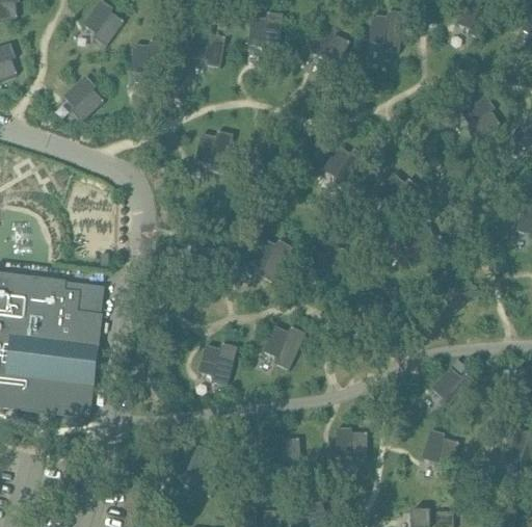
[(0,0),(0,18),(18,17),(16,1),(20,0),(0,0)]
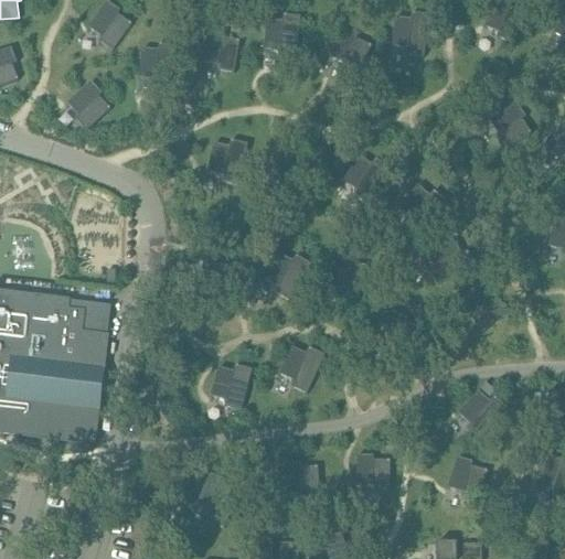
[(98,38),(114,49),(132,21),(118,11),(120,8),(108,0),(106,0),(88,25),(102,34),(98,38)]
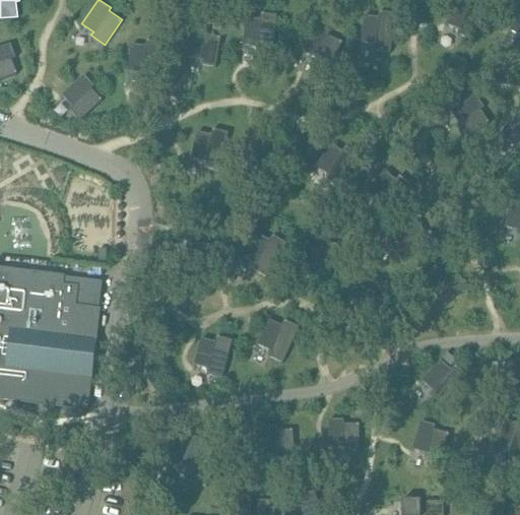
[(473,38),(484,9),(470,3),(471,0),(455,0),(446,22),(459,27),(458,31),(473,38)]
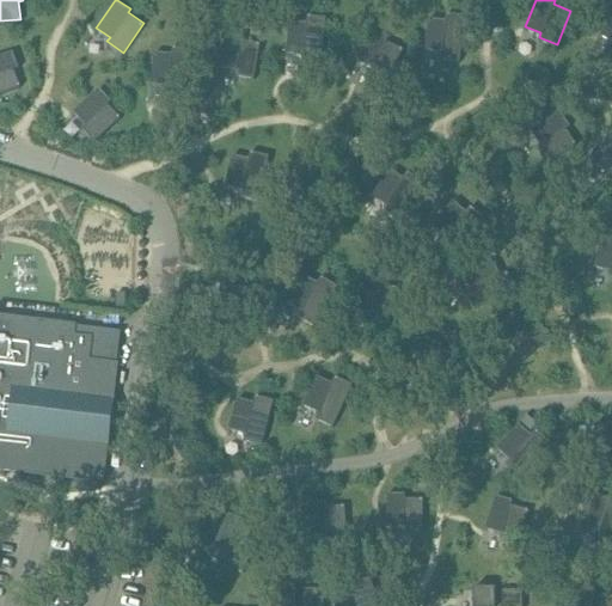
[(611,8),(600,34),(611,40),(611,46),(611,47),(611,46),(611,8)]
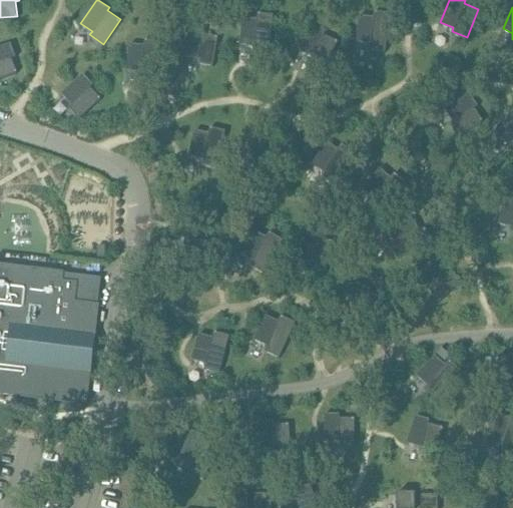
[(359,13),(356,40),(370,42),(369,47),(385,49),(390,11),(374,9),(373,15),(359,13)]
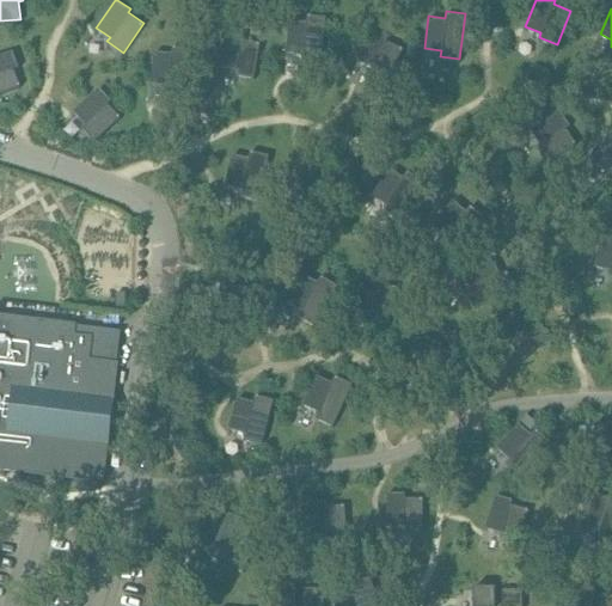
[(289,18),(286,50),(303,53),(303,59),(322,60),(326,14),(306,12),(306,20),(289,18)]
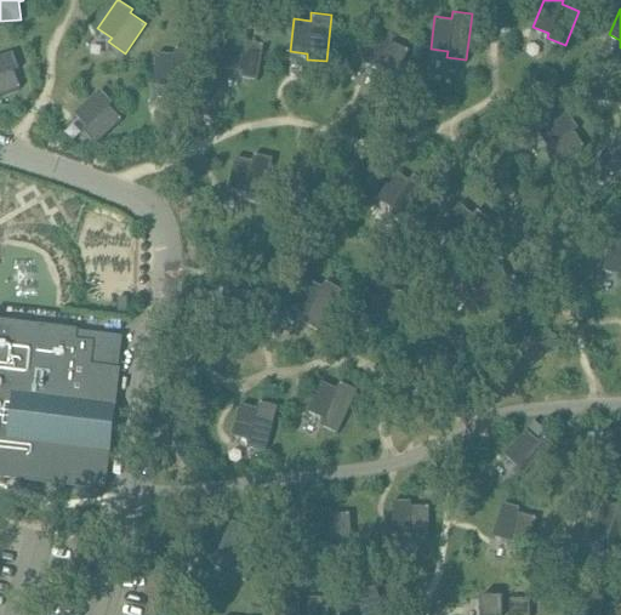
[(376,72),(394,80),(409,47),(392,40),(394,35),(377,28),(363,61),(379,68),(376,72)]
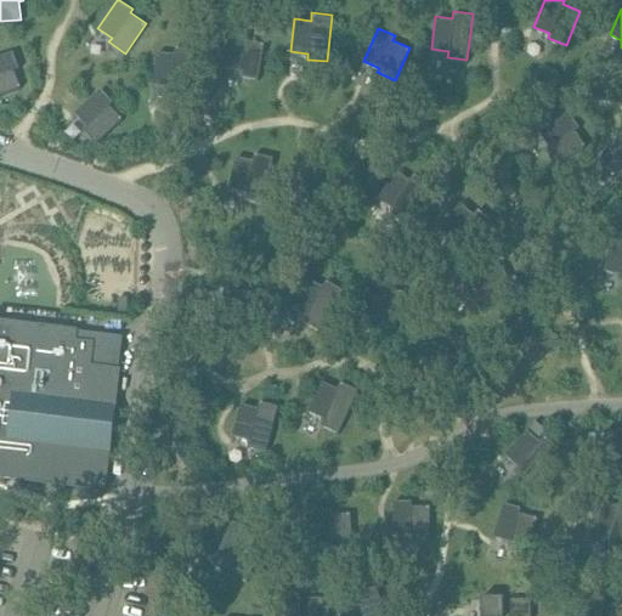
[(258,77),(265,41),(246,38),(247,34),(230,30),(222,66),(239,69),(238,74),(258,77)]
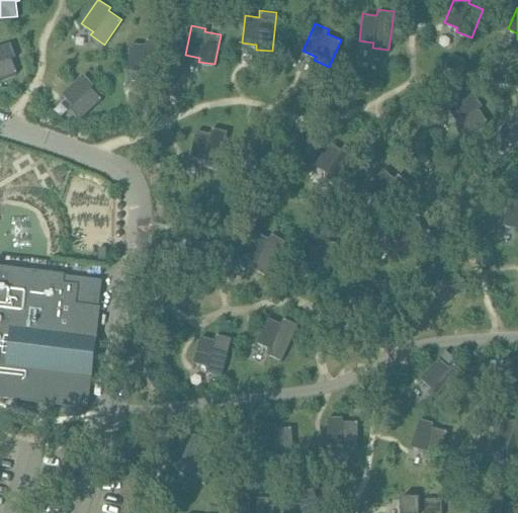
[(141,76),(157,78),(162,39),(146,37),(145,44),(131,41),(126,69),(141,71),(141,76)]
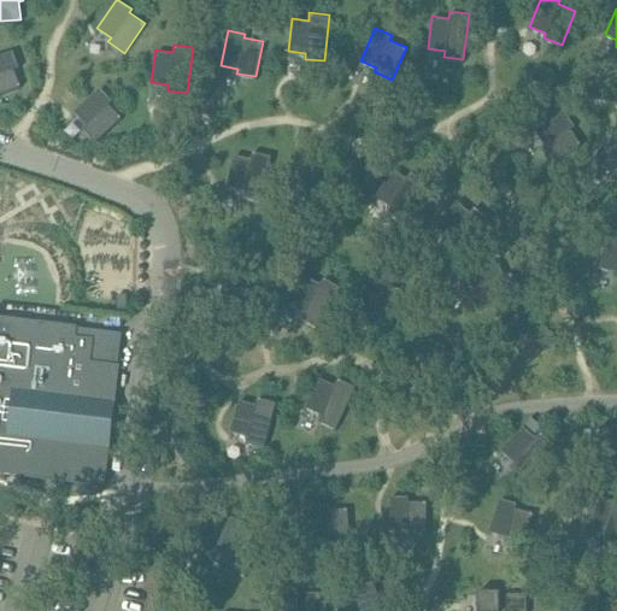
[(0,92),(19,84),(13,68),(18,65),(12,48),(0,53),(0,92)]
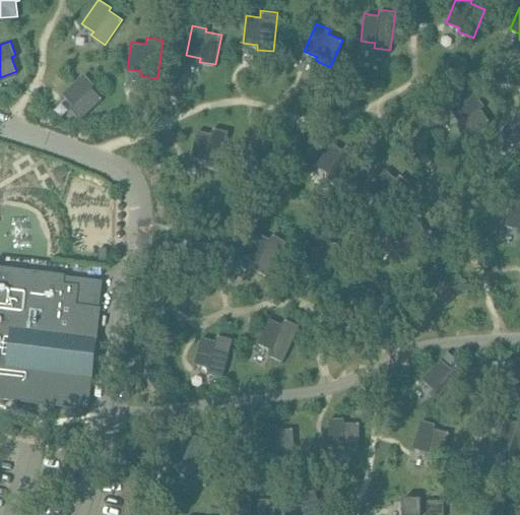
[(79,118),(102,98),(91,86),(94,83),(84,73),(62,93),(72,104),(69,107),(79,118)]
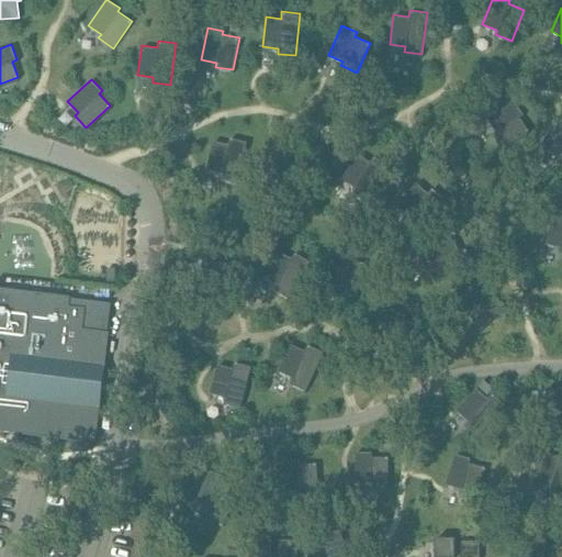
[(495,131),(492,133),(502,147),(529,130),(519,117),(524,113),(515,100),(487,118),(495,131)]
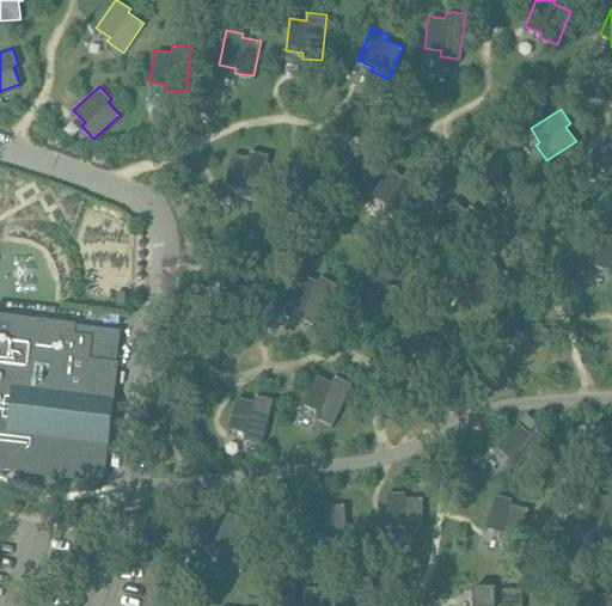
[(611,134),(609,133),(593,161),(607,169),(605,175),(611,178),(611,134)]
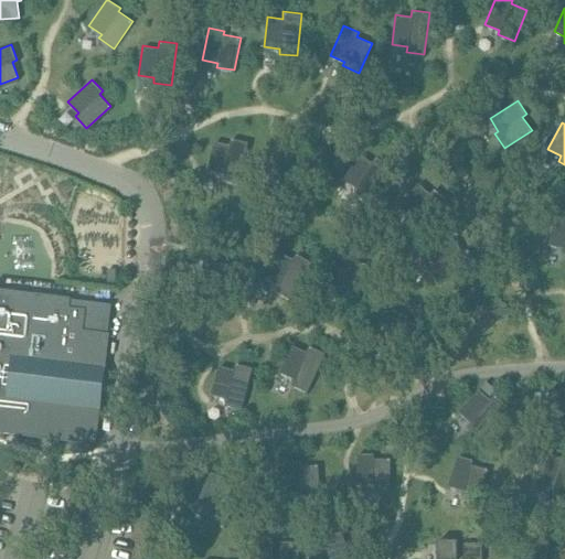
[(231,137),(230,143),(214,140),(208,170),(223,173),(221,179),(238,183),(248,141),(231,137)]
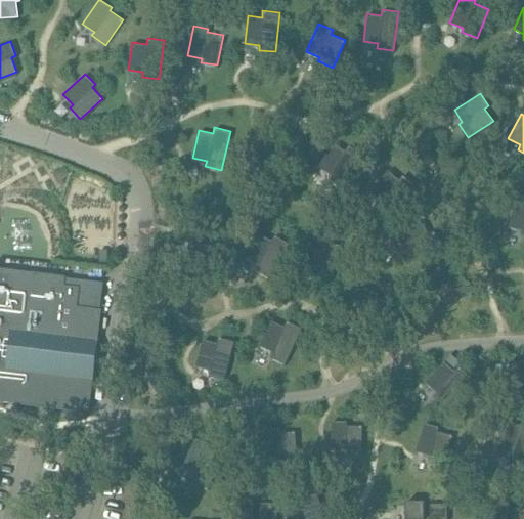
[(333,142),(318,166),(331,174),(328,178),(342,186),(362,154),(348,144),(345,149),(333,142)]
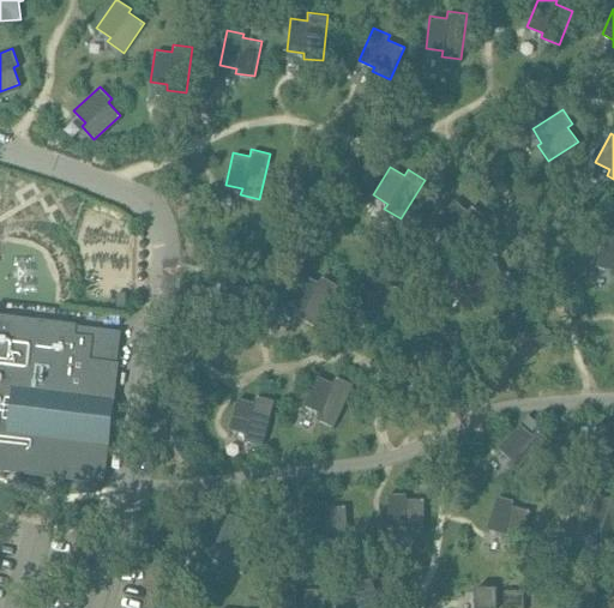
[(613,275),(613,233),(605,230),(596,265),(612,269),(611,274),(613,275)]
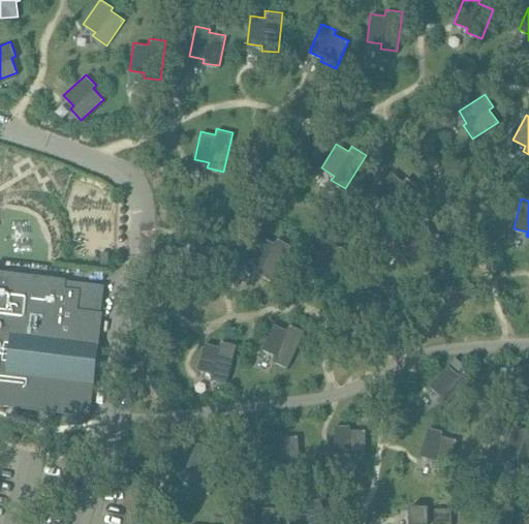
[(257,271),(272,279),(291,245),(277,237),(274,242),(261,235),(247,259),(259,267),(257,271)]
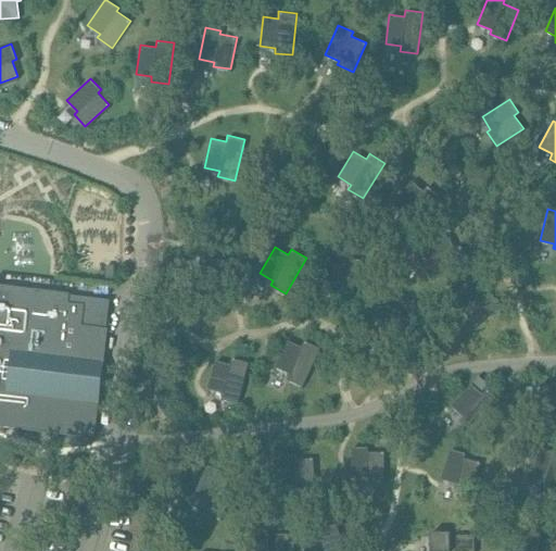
[(328,249),(323,280),(337,283),(336,287),(353,290),(359,259),(343,255),(344,251),(328,249)]
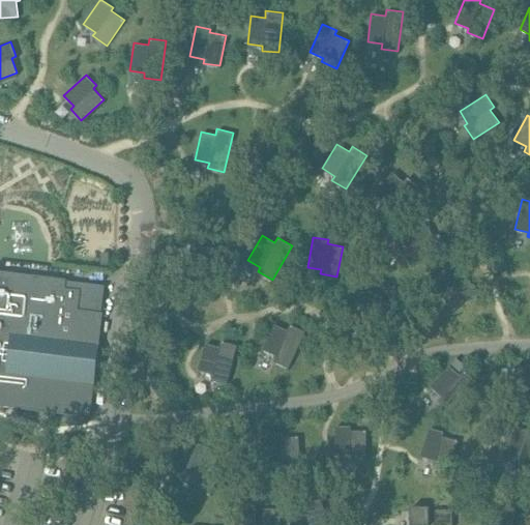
[(100,252),(100,264),(109,264),(110,252),(100,252)]
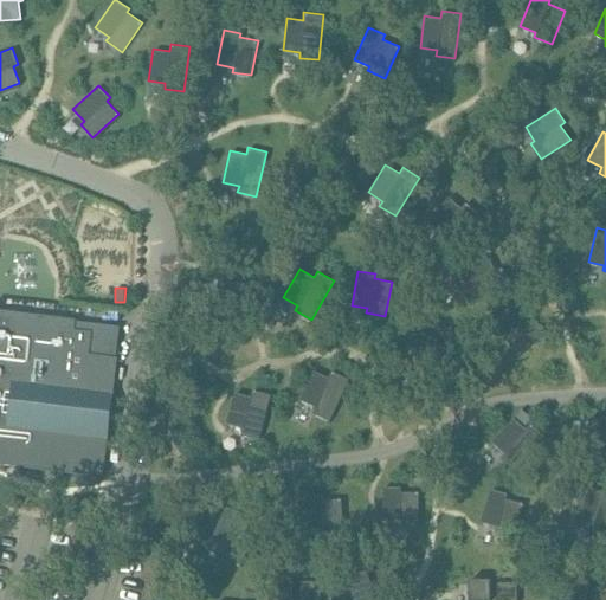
[(0,460),(104,475),(117,356),(116,356),(120,323),(76,318),(0,308),(0,460)]
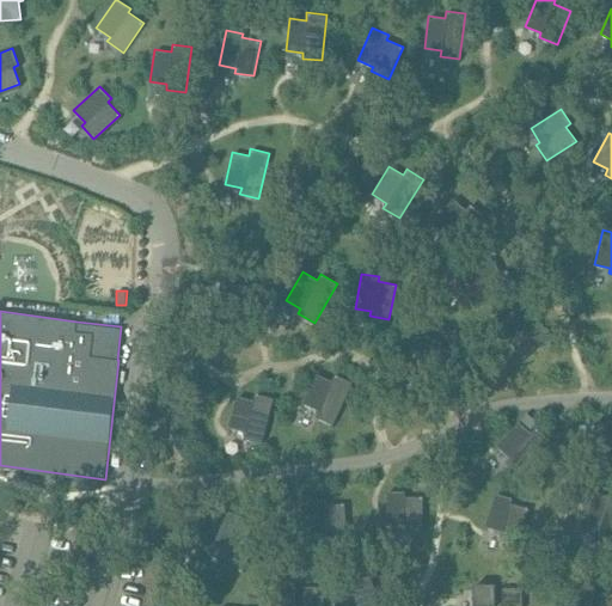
[(316,373),(303,403),(318,410),(316,416),(332,423),(352,381),(335,374),(331,380),(316,373)]
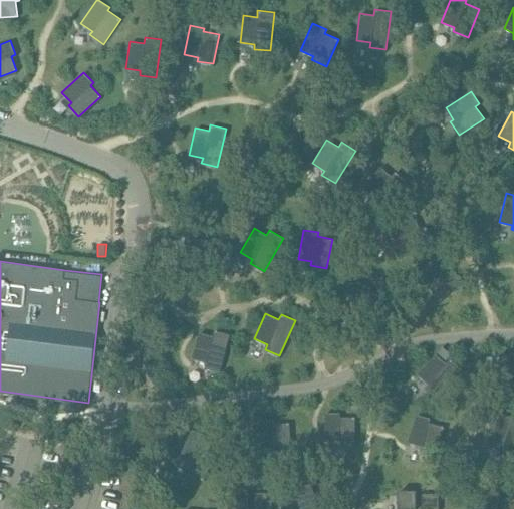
[(204,367),(220,371),(230,333),(214,330),(213,335),(199,332),(192,359),(206,362),(204,367)]
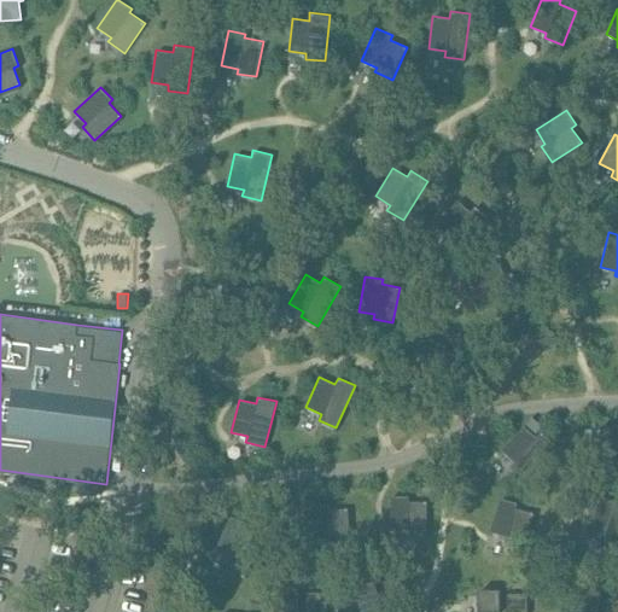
[(541,431),(536,436),(523,425),(501,450),(514,461),(511,466),(525,478),(555,443),(541,431)]
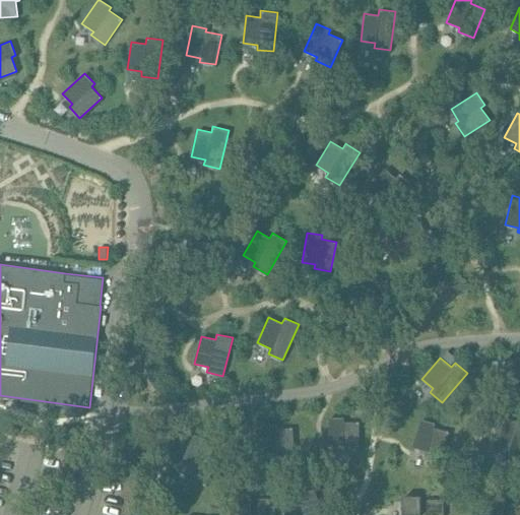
[(325,445),(346,444),(346,451),(360,450),(358,416),(321,419),(322,432),(324,432),(325,445)]
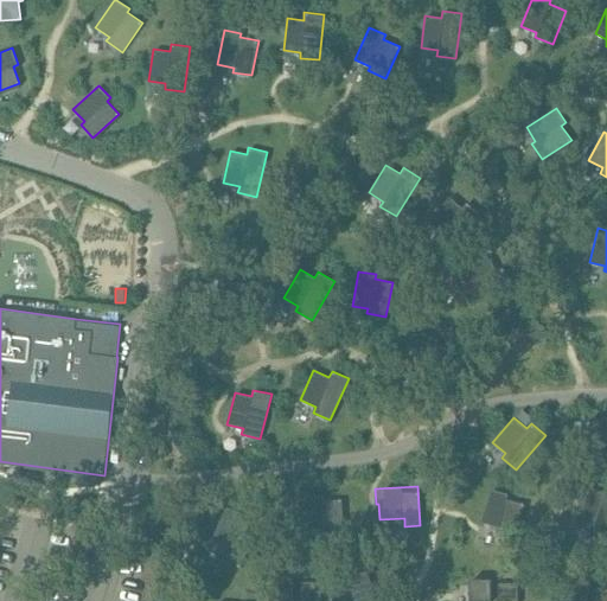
[(481,522),(497,526),(496,531),(513,537),(524,503),(506,498),(509,493),(491,488),(481,522)]
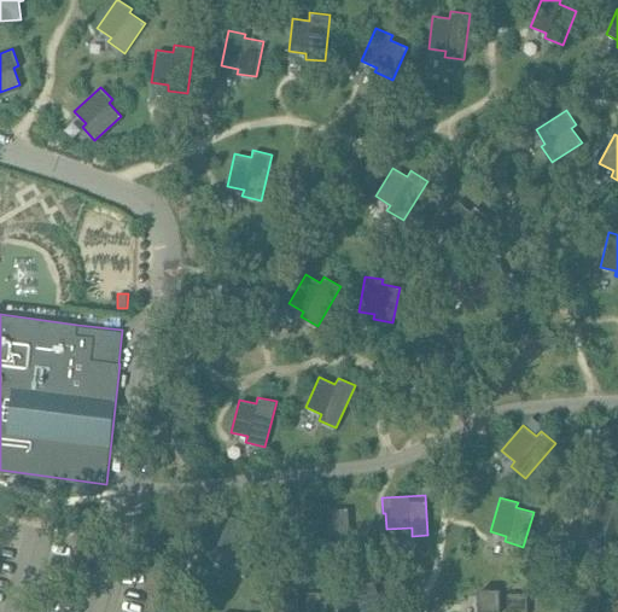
[(350,543),(348,507),(330,508),(330,503),(312,505),(313,541),(330,540),(330,545),(350,543)]
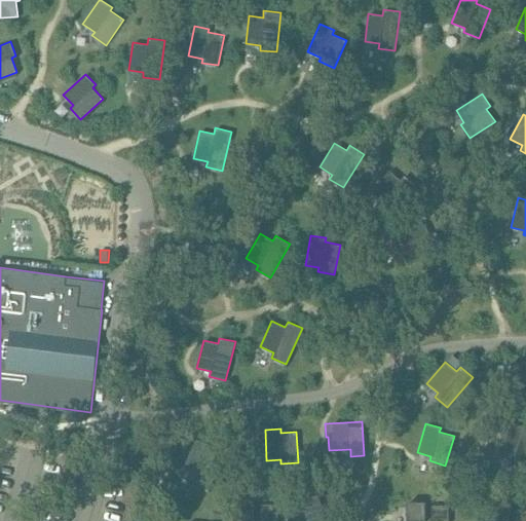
[(209,489),(224,454),(209,448),(211,444),(196,439),(183,469),(196,474),(193,482),(209,489)]
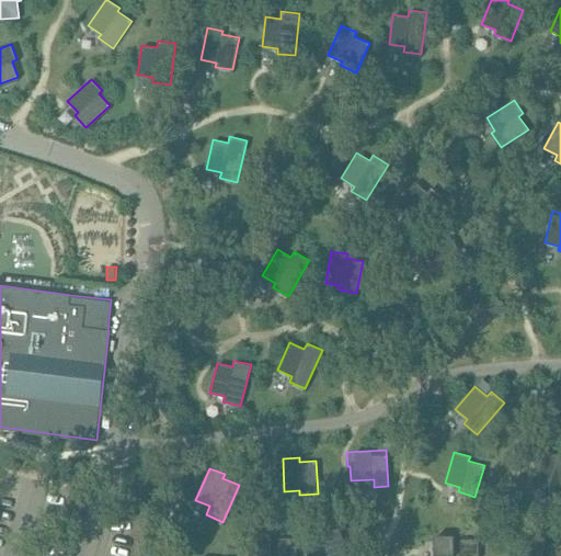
[(251,536),(251,555),(258,555),(296,555),(297,537),(251,536)]
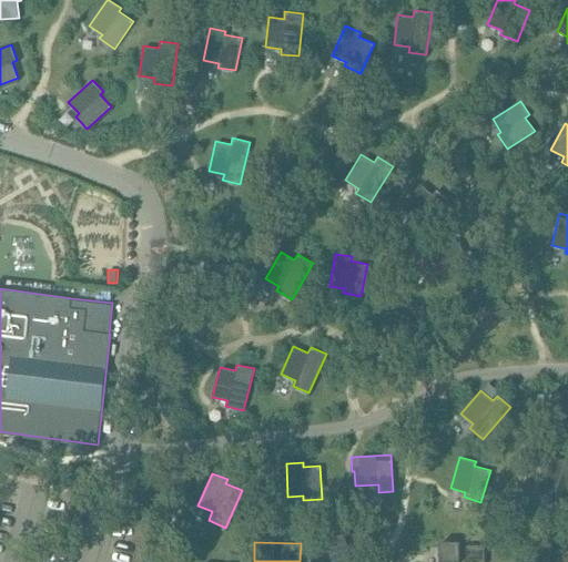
[(567,561),(567,549),(534,542),(529,561),(530,561),(567,561)]
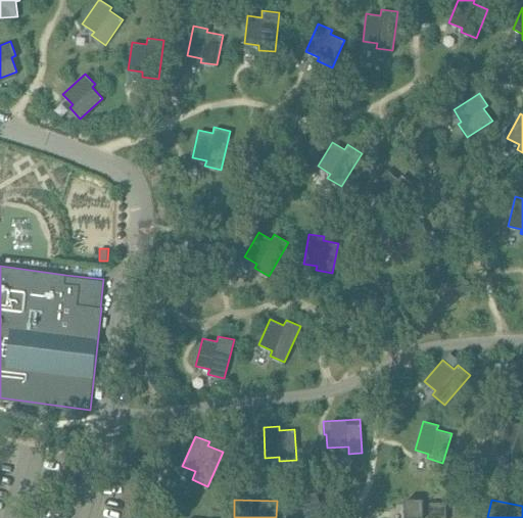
[(403,501),(403,517),(445,517),(446,501),(403,501)]
